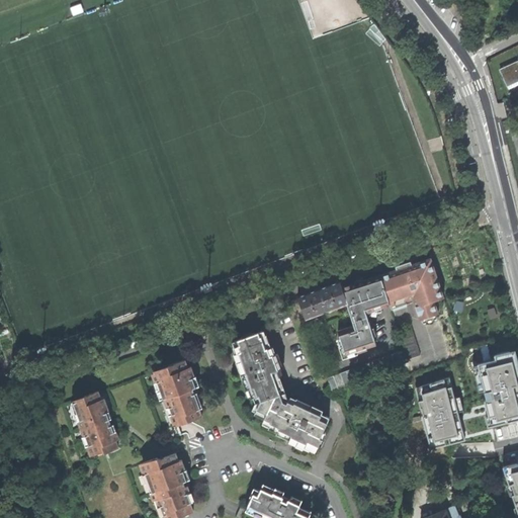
[(517,61),(499,70),(502,76),(506,86),(517,80),(517,61)]
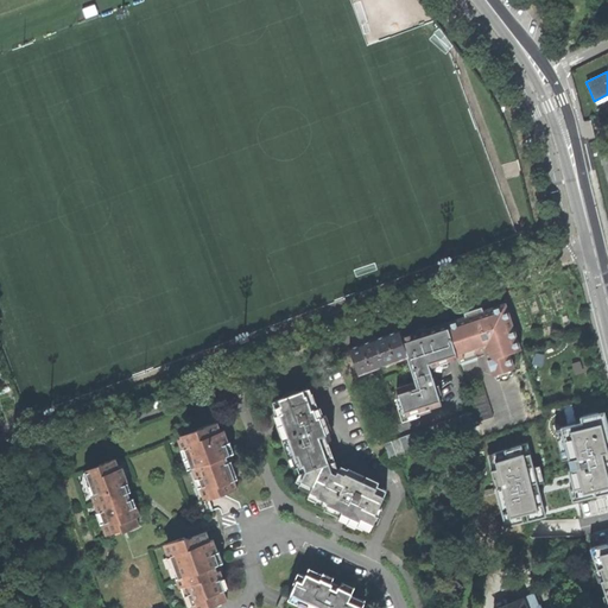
[(468,315),(445,322),(457,356),(458,358),(482,349),(492,375),(514,368),(510,353),(520,349),(507,309),(485,316),(482,310),(468,315)]
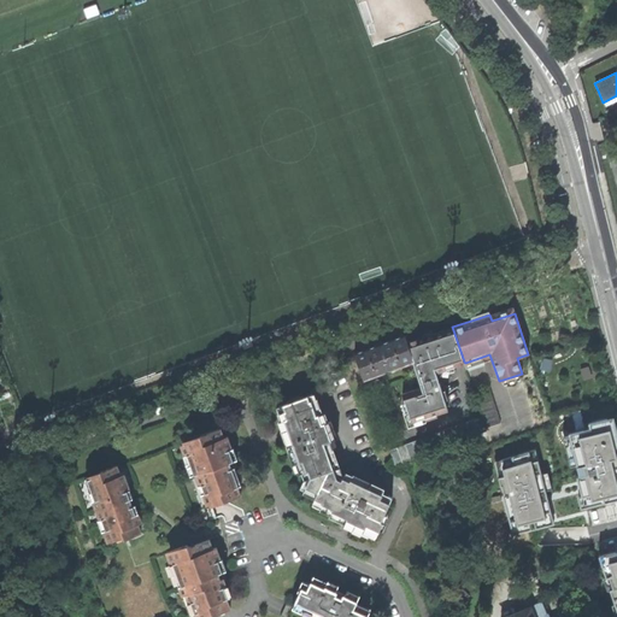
[(442,391),(438,376),(436,372),(464,362),(452,327),(429,335),(407,342),(405,335),(386,342),(354,353),(364,378),(413,360),(419,382),(422,387),(403,393),(405,401),(404,403),(403,404),(405,411),(406,412),(409,412),(411,421),(424,417),(425,418),(427,419),(438,416),(436,413),(447,409),(445,400),(448,399),(446,391),(445,389),(442,391)]
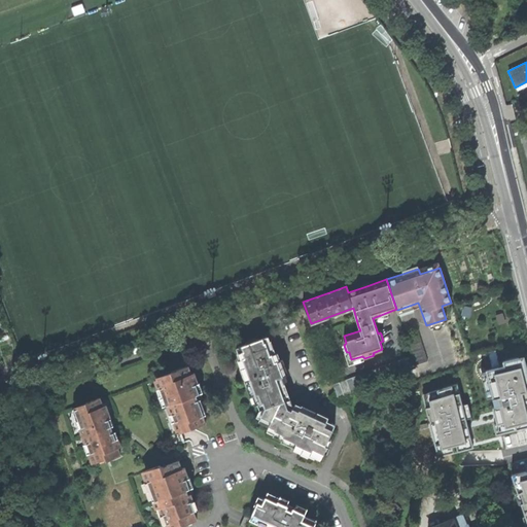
[(465,307),(462,318),(469,320),(472,308),(465,307)]
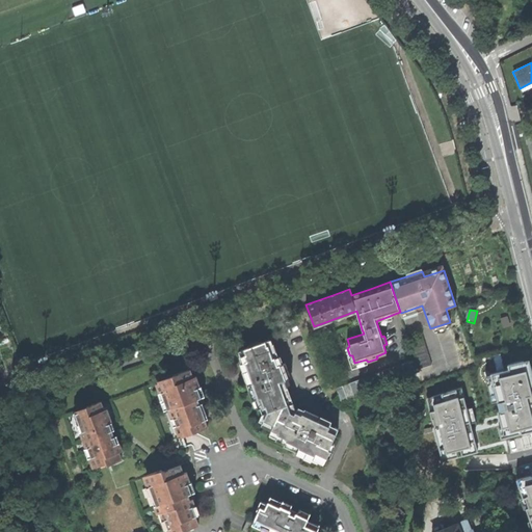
[(410,342),(416,358),(419,368),(431,364),(423,338),(410,342)]
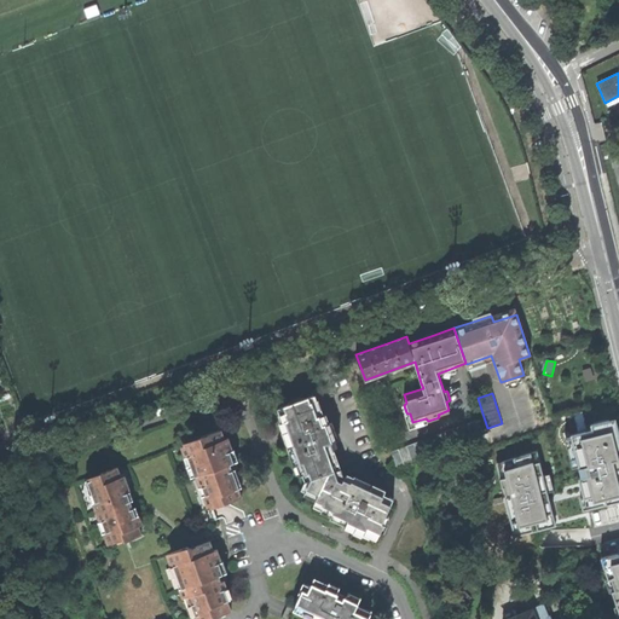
[(310,480),(337,470),(327,444),(334,441),(328,423),(325,423),(322,415),(319,415),(313,397),(279,408),(289,435),(300,464),(302,463),(310,480)]
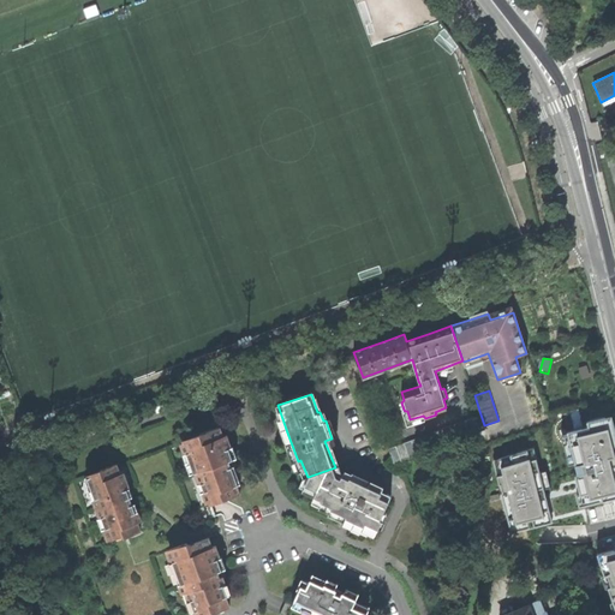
[(484,425),(481,415),(388,448),(394,464),(485,430),(484,425)]
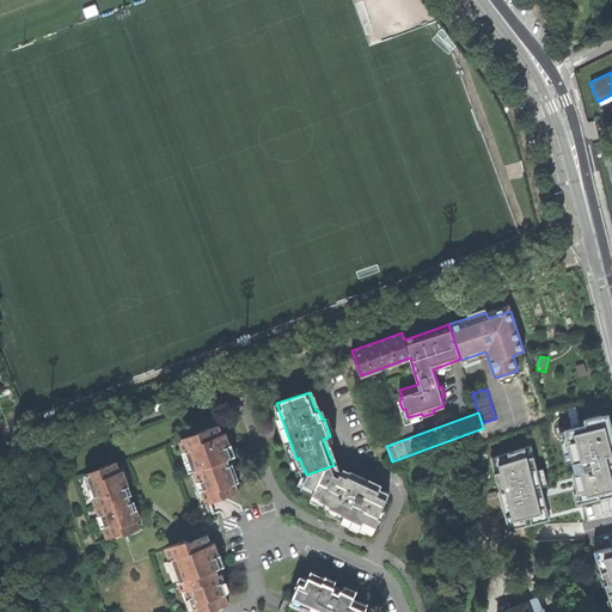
[(493,454),(508,526),(601,506),(603,512),(611,508),(611,424),(610,412),(585,418),(585,422),(560,428),(567,460),(573,459),(576,473),(548,479),(545,466),(539,467),(533,445),(493,454)]
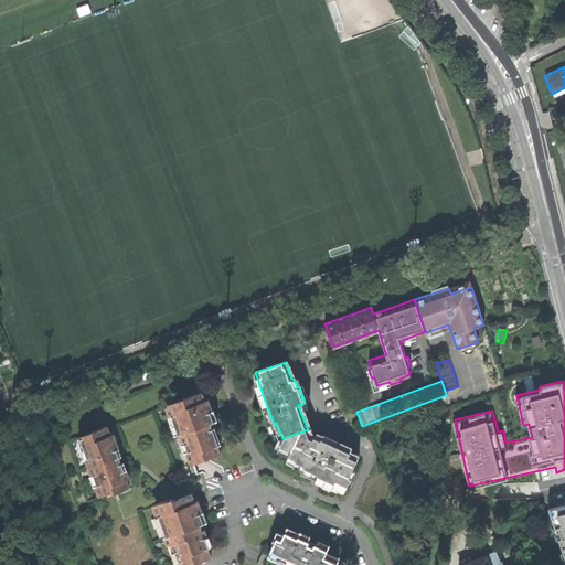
[(192,461),(204,457),(205,459),(220,454),(209,424),(212,423),(211,419),(201,392),(183,398),(183,401),(169,406),(183,445),(185,444),(192,461)]
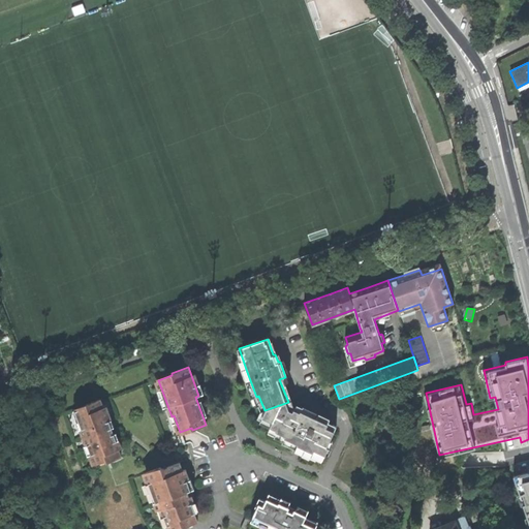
[(106,462),(121,457),(112,431),(100,399),(86,404),(87,406),(76,410),(86,436),(82,437),(85,446),(89,445),(95,464),(106,460),(106,462)]
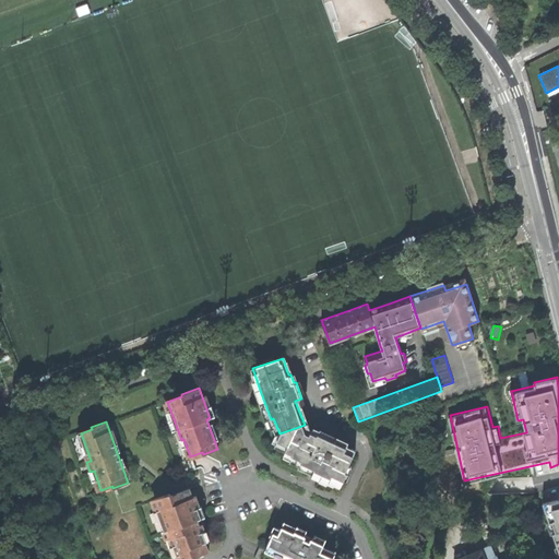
[(307,432),(305,425),(280,433),(275,435),(272,442),(286,449),(285,454),(300,462),(299,465),(301,466),(301,467),(311,472),(311,471),(319,474),(342,485),(346,474),(345,473),(356,451),(344,444),(343,443),(337,440),(336,441),(312,430),(310,433),(307,432)]
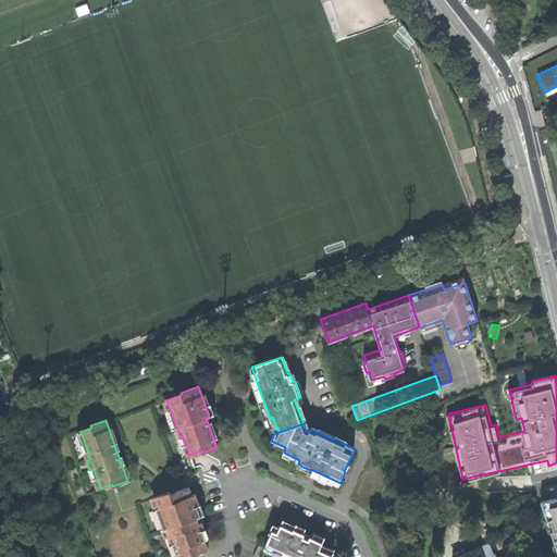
[(178,556),(186,556),(208,549),(197,518),(200,517),(198,514),(189,487),(170,494),(169,492),(153,497),(168,536),(171,535),(178,556)]
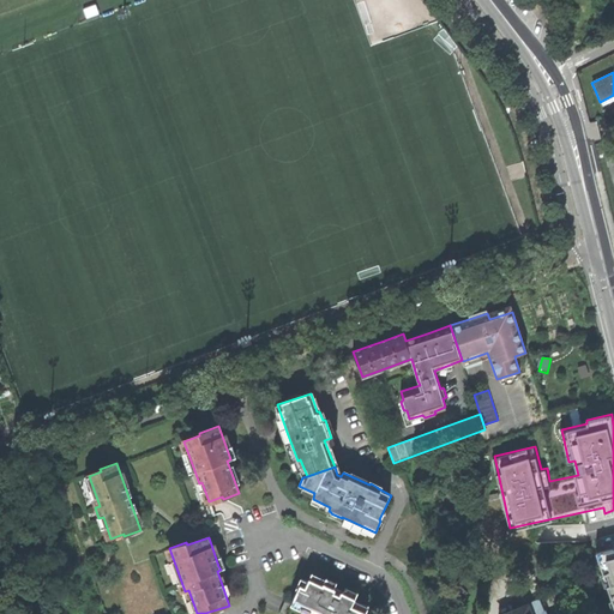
[(602,565),(599,566),(612,613),(613,613),(613,547),(599,553),(602,565)]
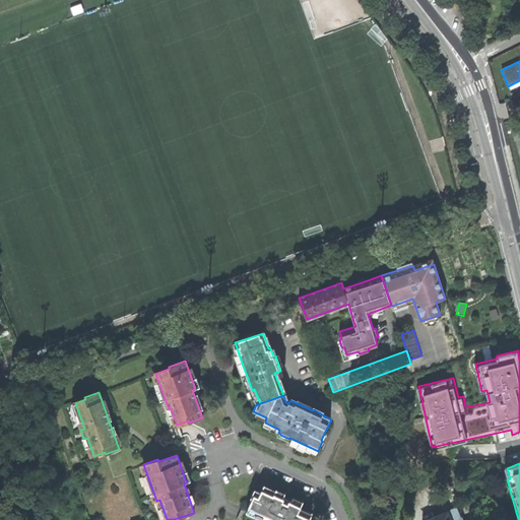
[(309,519),(311,517),(299,512),(301,507),(287,500),(263,489),(261,493),(255,490),(251,499),(252,500),(248,509),(263,516),(262,518),(267,519),(309,519)]
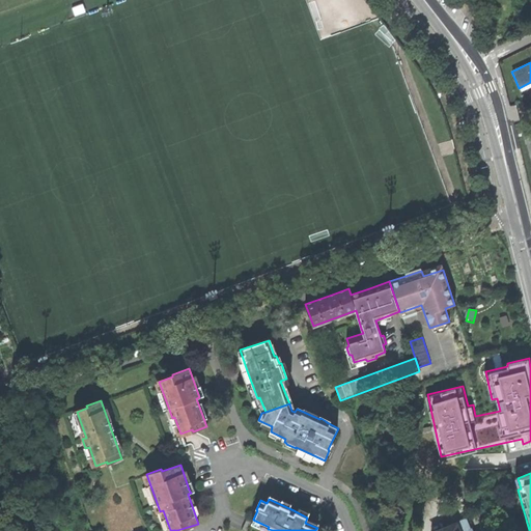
[(452,515),(439,521),(442,527),(455,522),(452,515)]
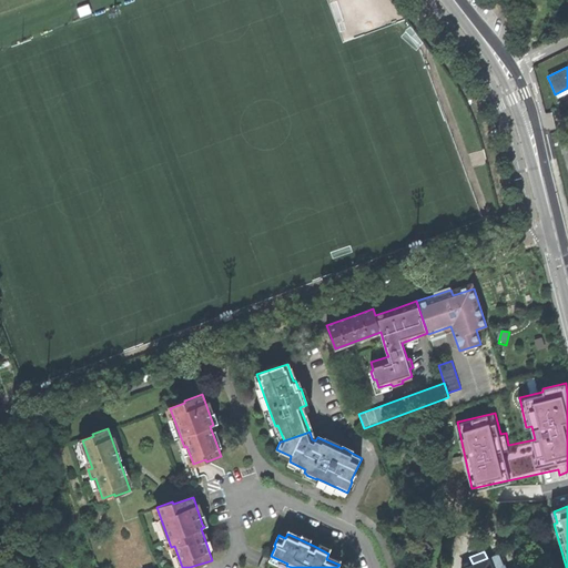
[(469,567),(468,567),(465,567),(505,567),(503,567),(498,556),(469,567)]
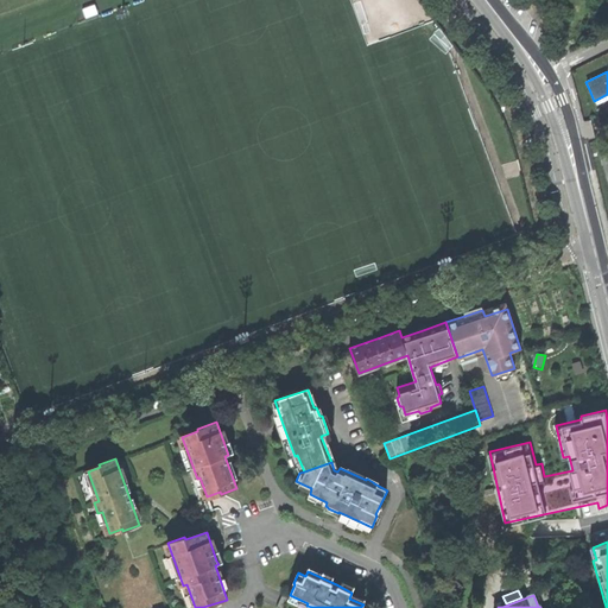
All buildings are outlined.
